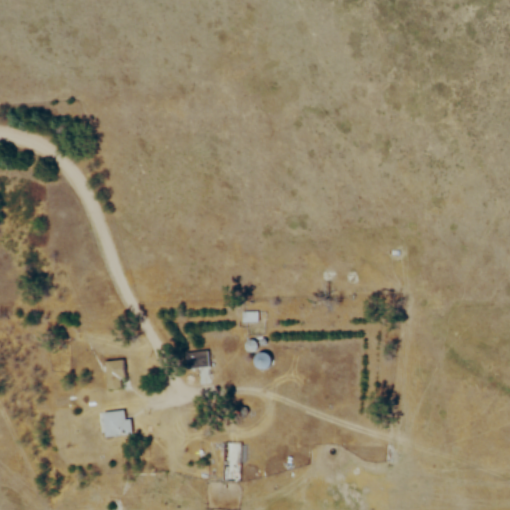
[(242,312),(242,321),(257,321),(257,312),(242,312)]
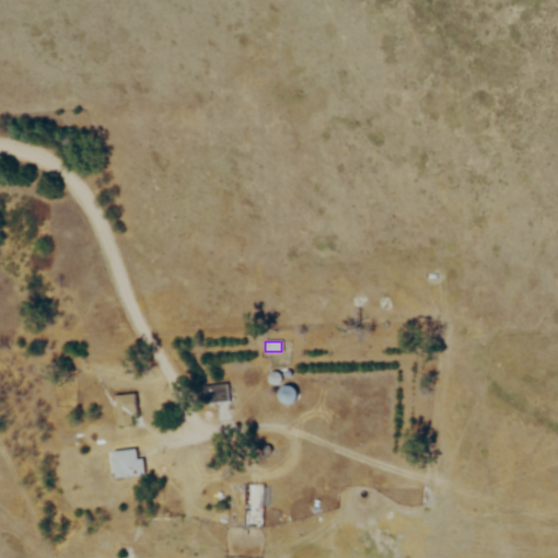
[(266,379),(267,382),(269,385),(272,386),(276,385),(279,383),(280,380),(280,376),(278,373),(275,372),(270,372),(267,374),(266,379)]
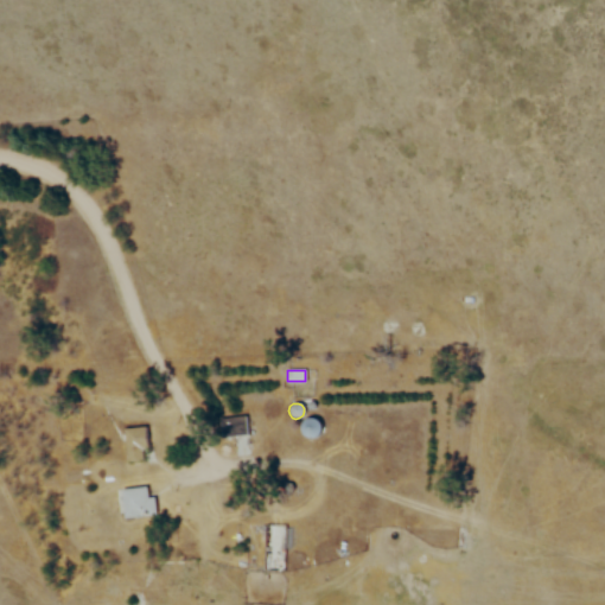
[(203,419),(203,447),(231,447),(231,433),(247,433),(247,419),(203,419)]
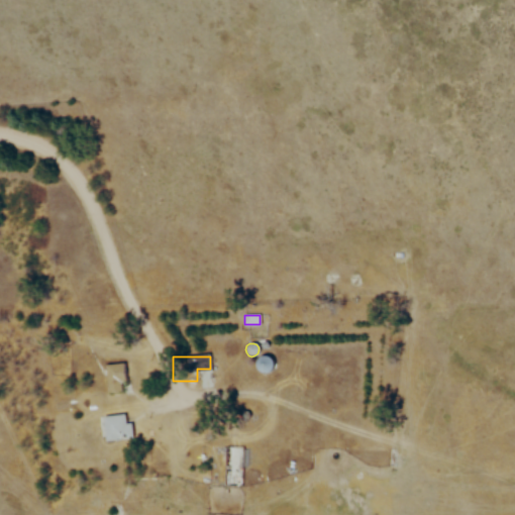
[(258,371),(260,373),(264,375),(268,374),(271,373),(273,370),(274,366),(273,362),(271,357),(267,356),(263,356),(259,358),(256,363),(255,367),(258,371)]
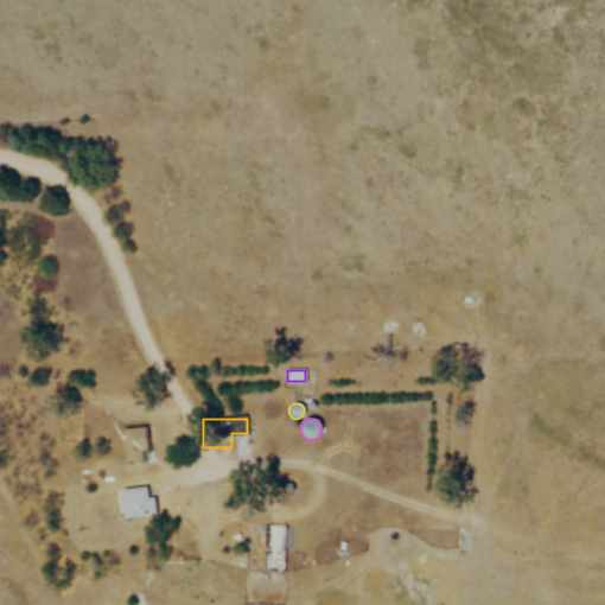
[(122,428),(127,464),(141,463),(139,439),(147,439),(146,426),(122,428)]
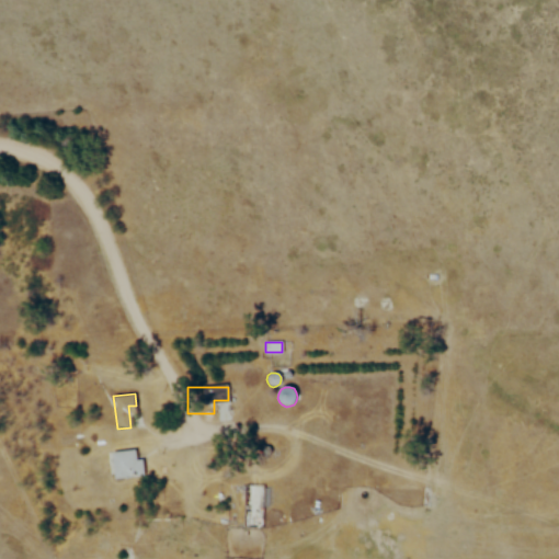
[(112,453),(115,480),(146,477),(144,458),(135,459),(135,451),(112,453)]
